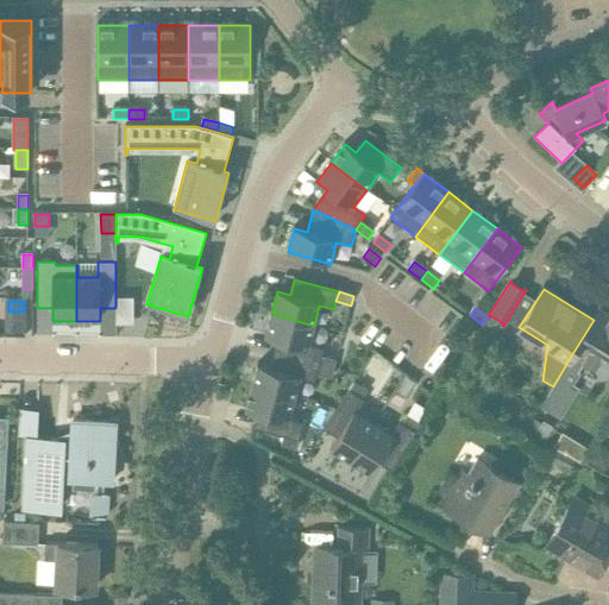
[(608,319),(598,313),(594,320),(570,358),(553,386),(540,407),(562,421),(579,390),(573,385),(581,375),(578,373),(585,360),(608,375),(608,319)]
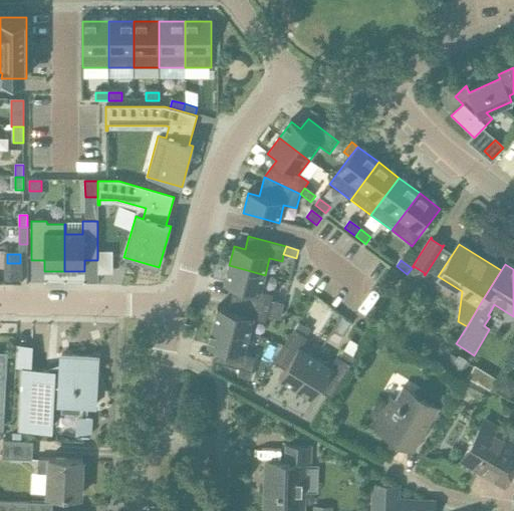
[(229,265),(224,285),(235,288),(232,299),(269,309),(271,302),(273,295),(260,292),(265,275),(229,265)]
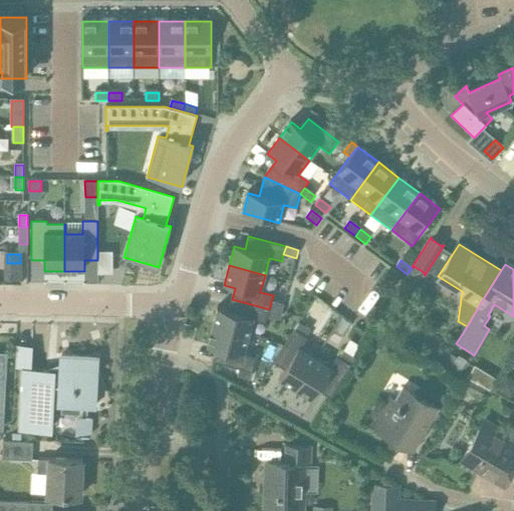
[(232,299),(229,311),(218,308),(213,327),(248,337),(253,320),(265,323),(267,317),(269,309),(232,299)]
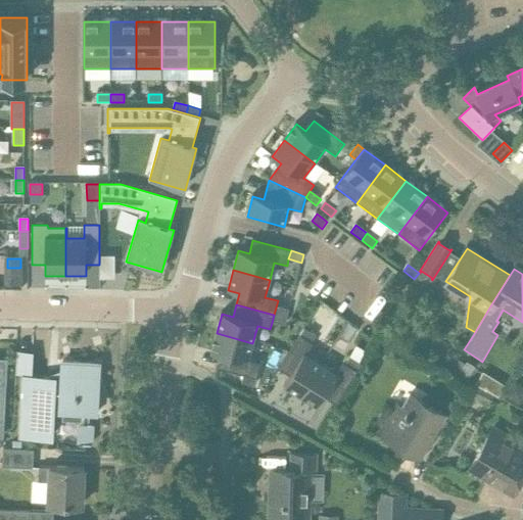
[(276,308),(274,315),(287,318),(289,311),(276,308)]
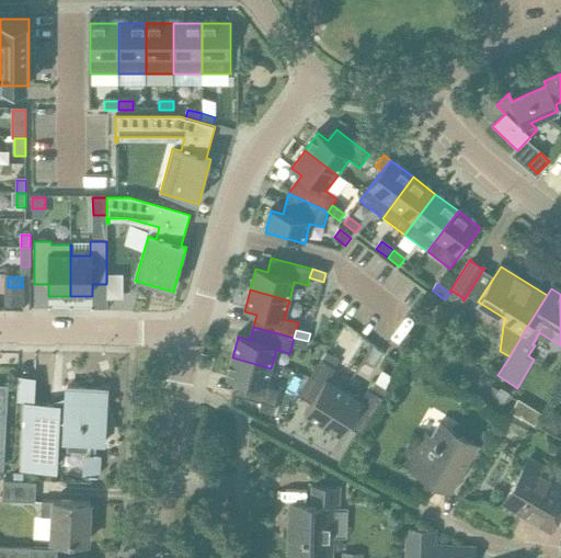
[(294,338),(292,346),(305,351),(308,341),(294,338)]
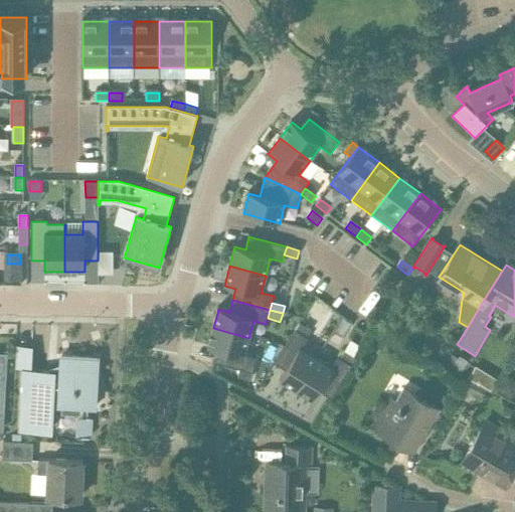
[(300,324),(295,331),(307,338),(311,331),(300,324)]
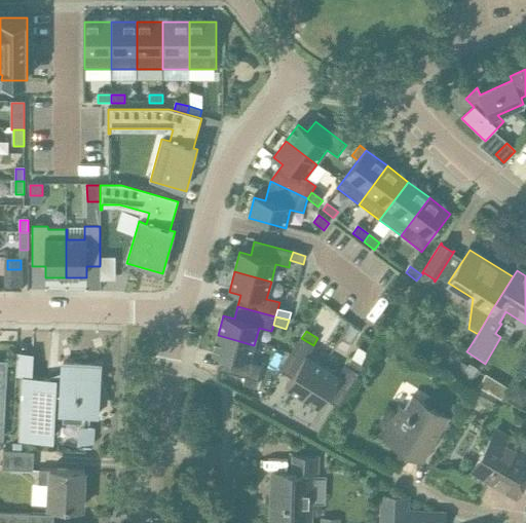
[(218,335),(212,356),(223,359),(220,371),(245,378),(258,381),(262,366),(250,363),(254,345),(218,335)]
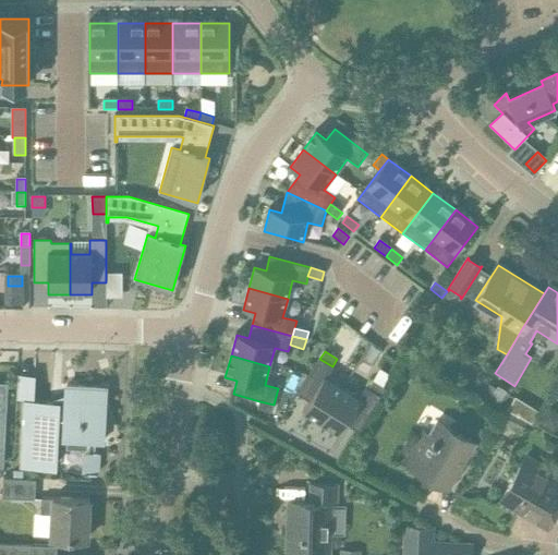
[(319,359),(298,395),(310,402),(303,412),(322,424),(343,389),(327,379),(334,368),(332,366),(319,359)]
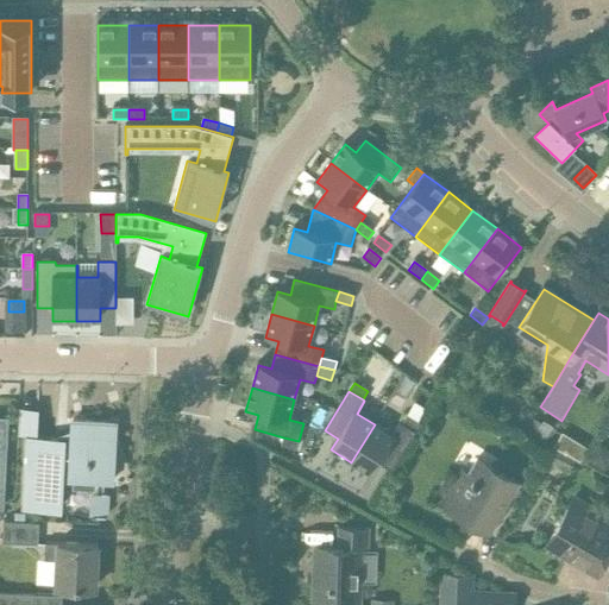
[(407,416),(402,424),(415,433),(420,424),(407,416)]
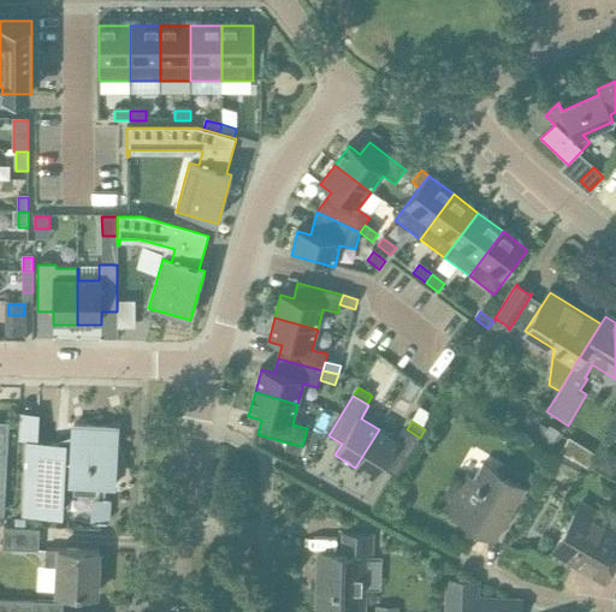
[(105,487),(116,487),(117,468),(114,468),(117,429),(73,427),(73,439),(60,444),(60,447),(28,445),(24,515),(60,517),(61,491),(72,487),(72,482),(75,483),(75,495),(95,497),(96,485),(99,485),(99,487),(104,487),(104,489),(105,489),(105,487)]
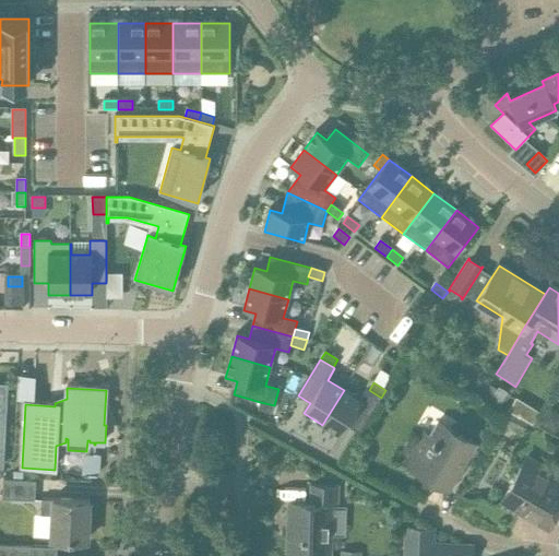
[(360,401),(344,390),(322,425),(341,436),(347,426),(353,429),(359,434),(381,398),(369,390),(367,389),(360,401)]
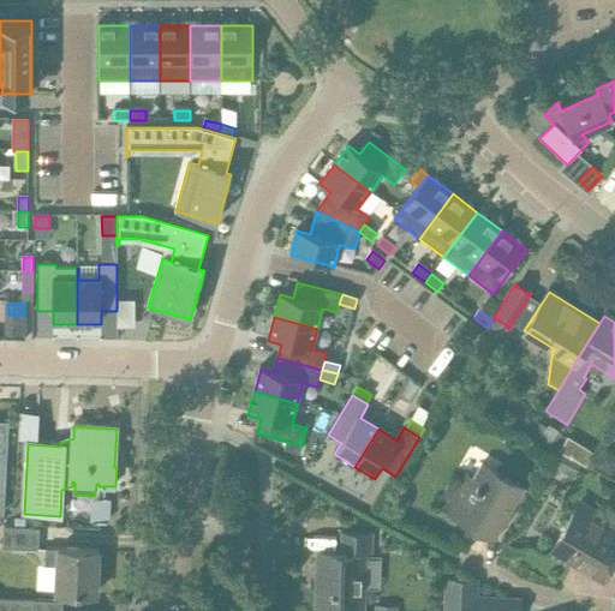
[(568,438),(559,454),(575,462),(581,466),(585,468),(593,454),(568,438)]
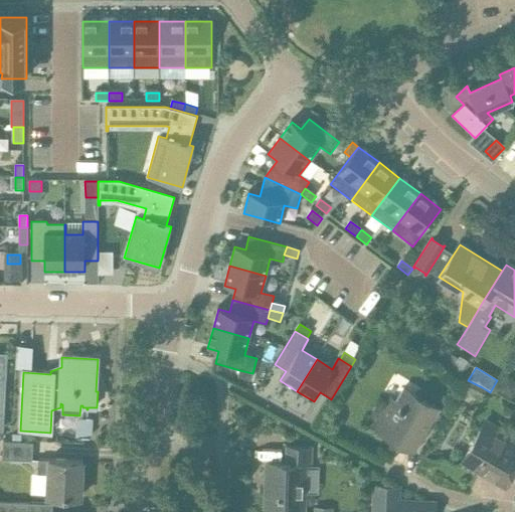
[(252,373),(239,370),(237,377),(250,381),(252,373)]
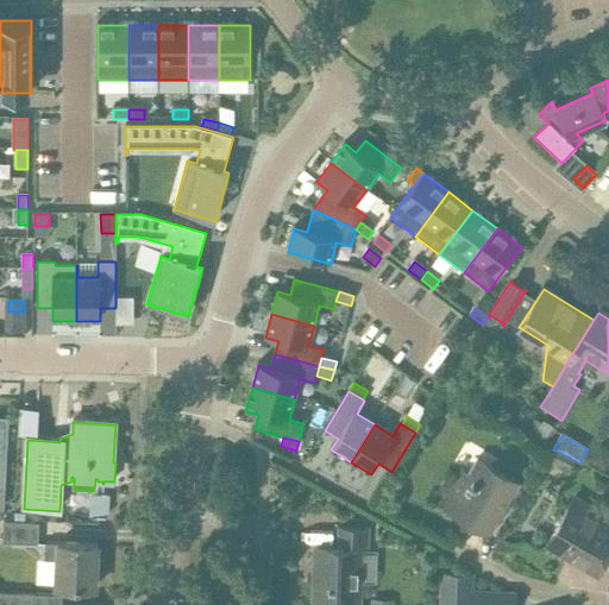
[(570,458),(563,470),(569,473),(576,461),(570,458)]
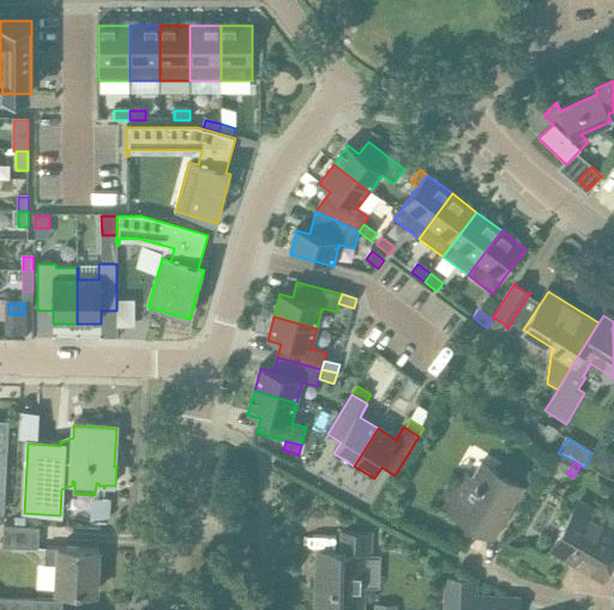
[(494,538),(523,489),(482,465),(471,482),(464,477),(445,509),(494,538)]
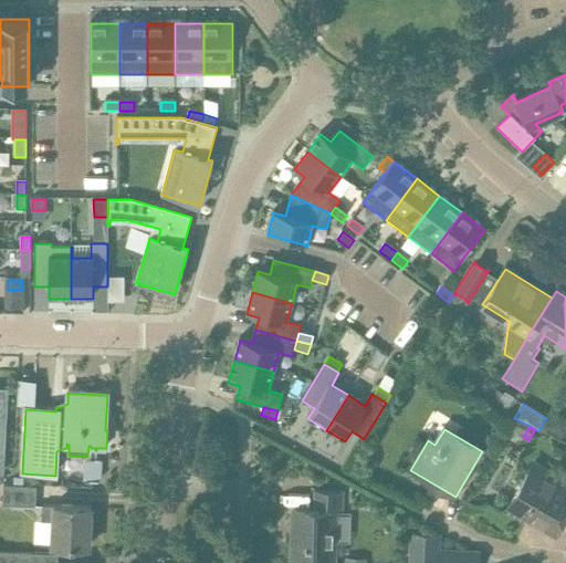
[(543,481),(528,473),(507,509),(555,537),(565,518),(565,494),(563,493),(565,488),(565,480),(549,470),(543,481)]
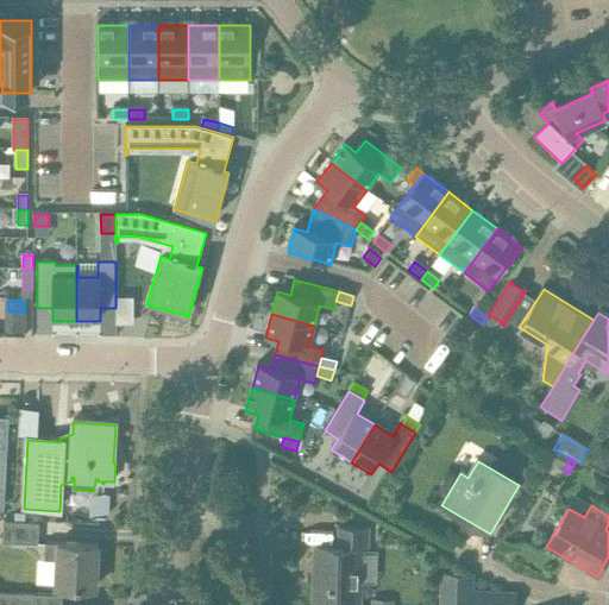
[(36,546),(37,525),(2,524),(2,544),(36,546)]
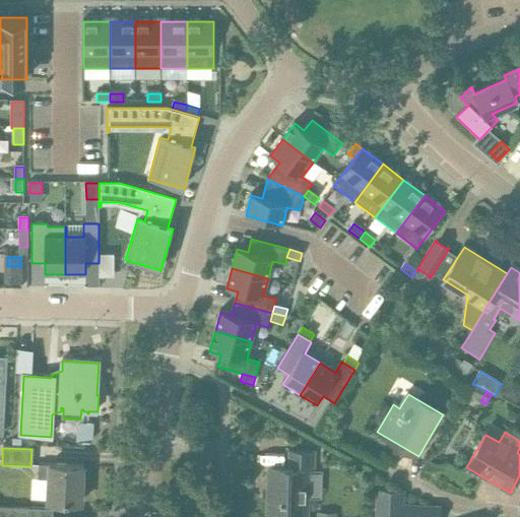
[(307,516),(308,470),(314,470),(315,454),(289,453),(288,469),(269,468),(268,485),(273,486),(272,516),(267,516),(307,516)]
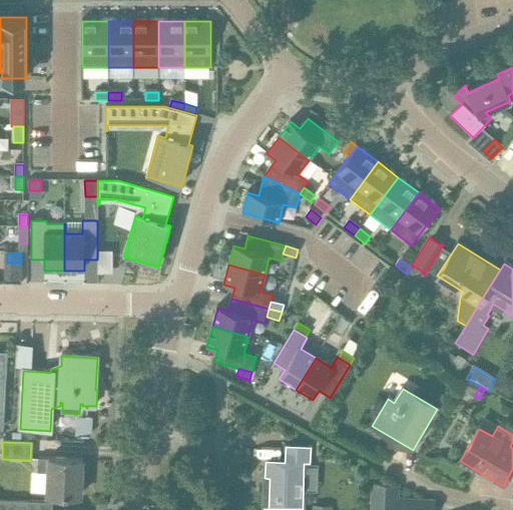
[(80,497),(82,461),(38,459),(37,473),(48,474),(46,495),(80,497)]
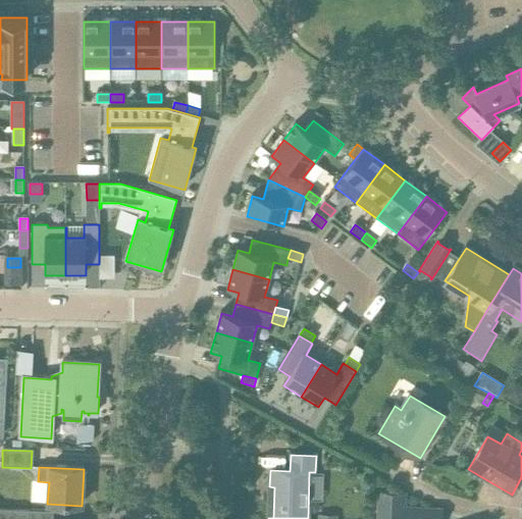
[(404,496),(380,495),(378,518),(440,518),(441,512),(404,510),(404,496)]
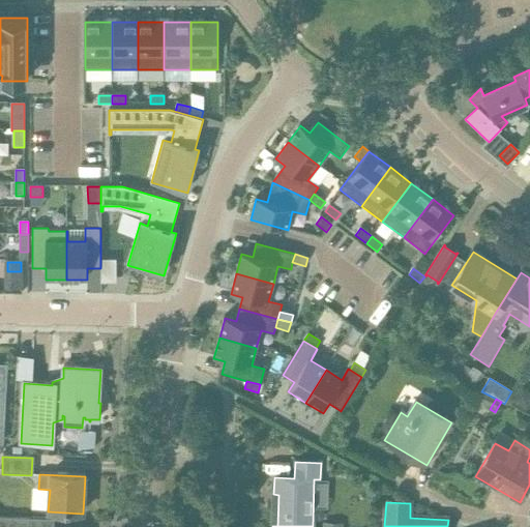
[(26,526),(27,520),(0,518),(0,526),(26,526)]
